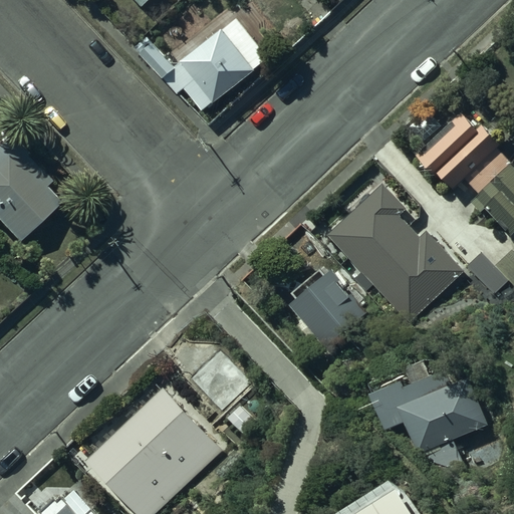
[(133,0),(142,9),(150,0),(133,0)]
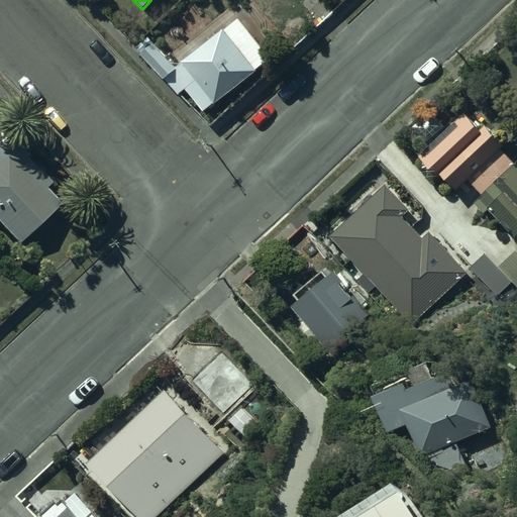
[(154,45),(141,57),(165,81),(165,80),(179,95),(184,90),(203,113),(213,105),(214,106),(273,58),(240,18),(176,70),(154,45)]
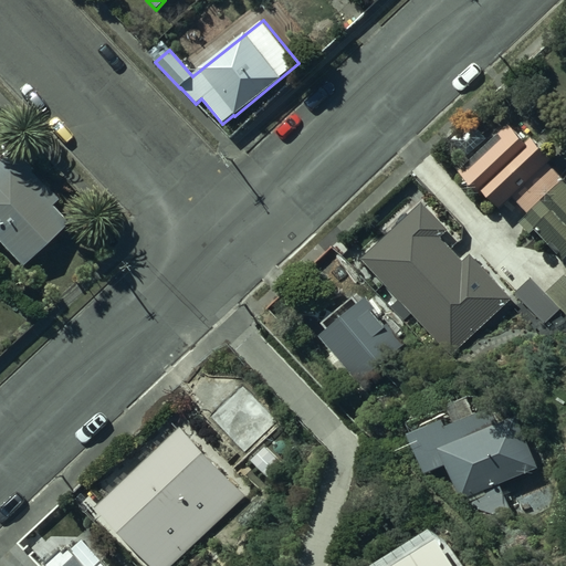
[(509,126),(459,174),(481,196),(483,195),(499,211),(512,198),(528,216),(519,226),(530,237),(534,231),(564,262),(565,260),(565,187),(563,184),(564,182),(548,166),(553,161),(531,138),(525,144),(509,126)]
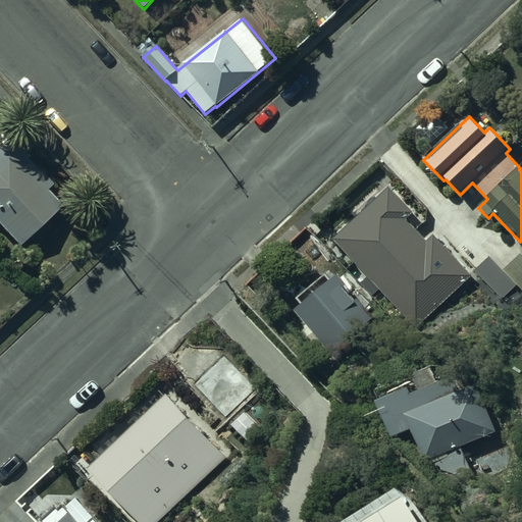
[(0,230),(16,249),(60,209),(45,193),(50,189),(6,141),(0,146),(0,230)]
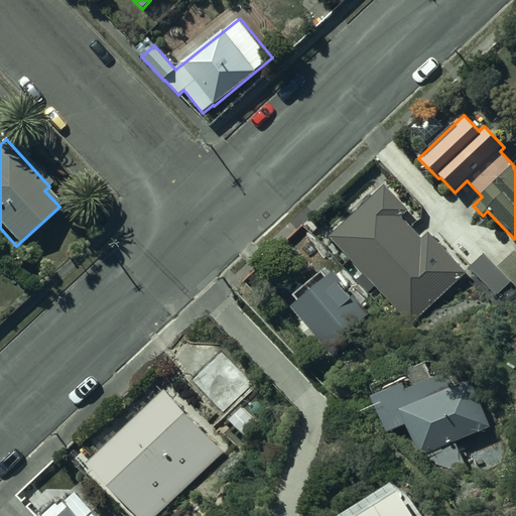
[(382,185),(329,236),(411,323),(465,271),(382,185)]
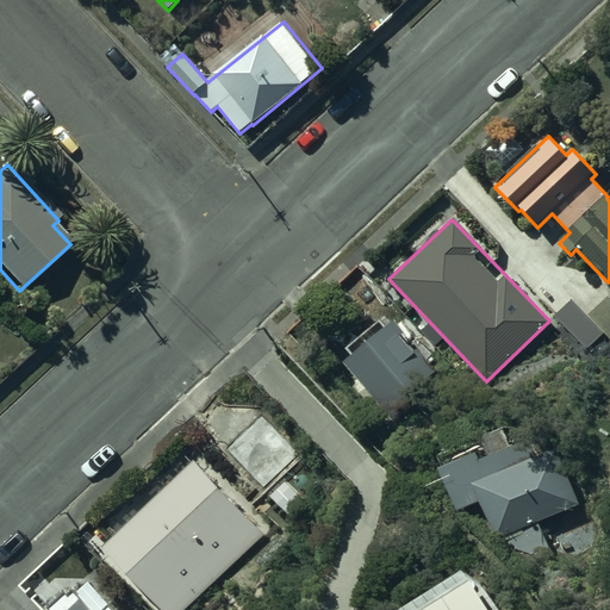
[(398,321),(348,360),(392,414),(441,374),(398,321)]
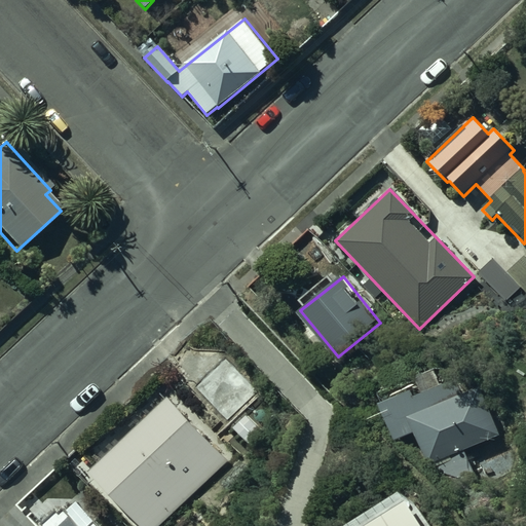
[(406,393),(378,406),(393,442),(413,434),(427,466),(503,434),(483,385),(456,397),(445,371),(404,388),(406,393)]
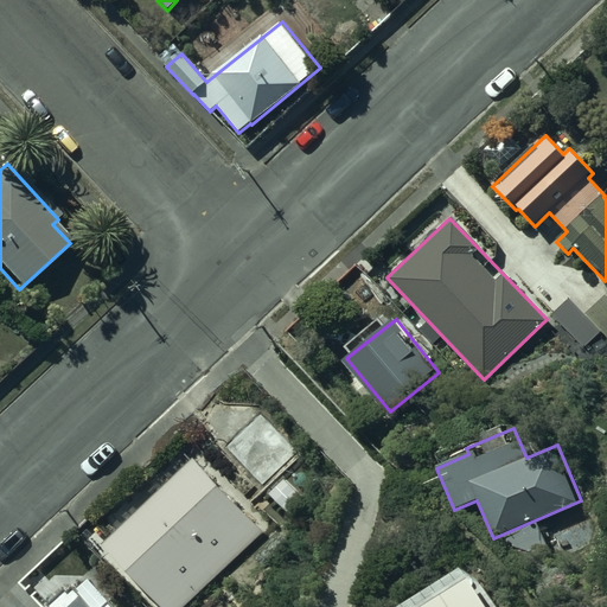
[(193,462),(101,545),(160,606),(184,606),(262,535),(193,462)]
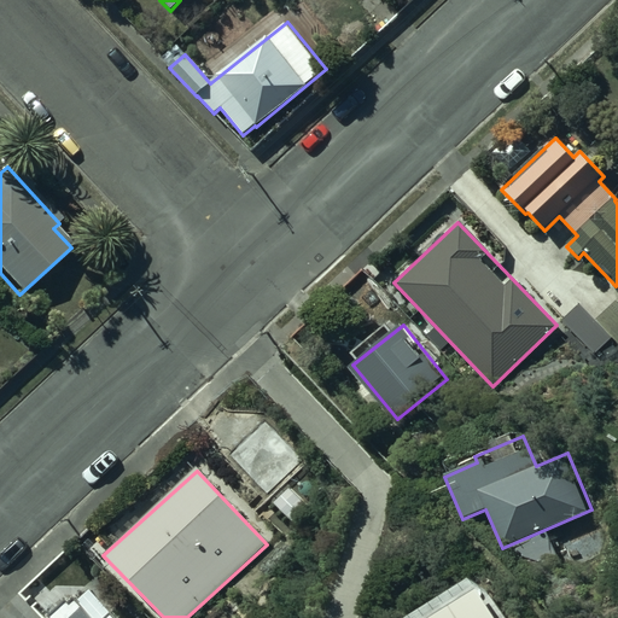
[(309,508),(291,489),(277,503),(293,523),(309,508)]
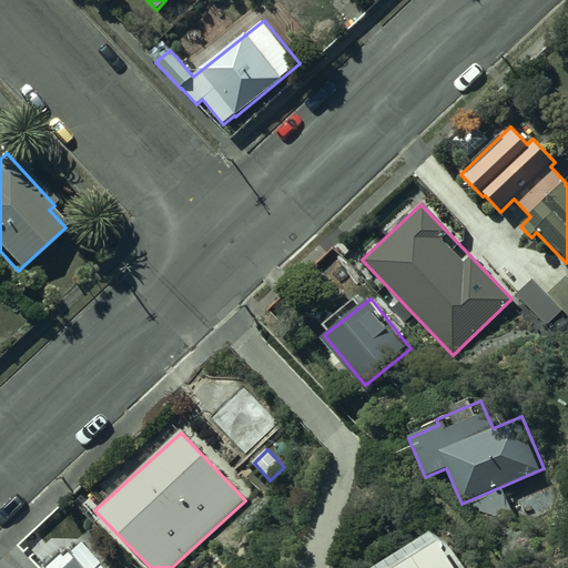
[(454,567),(439,543),(399,567),(454,567)]
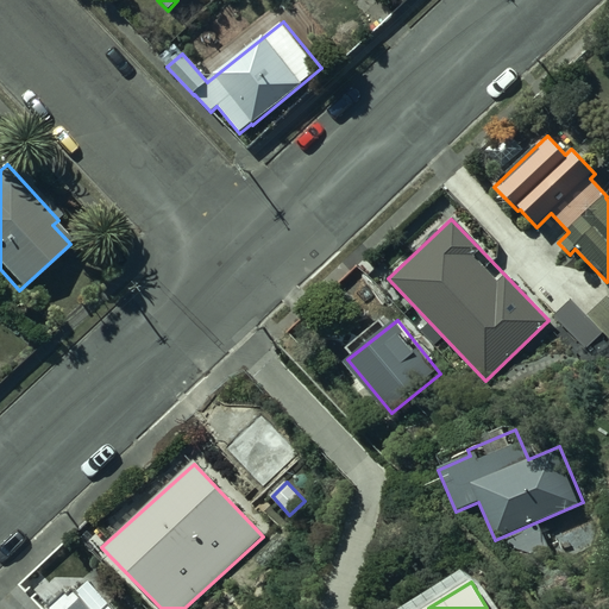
[(113,608),(110,604),(104,608),(89,608),(73,590),(67,596),(63,594),(48,608),(113,608)]
